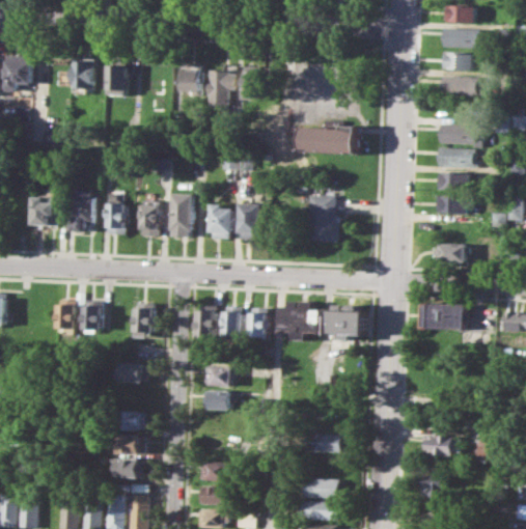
[(444,4),(474,5),(474,24),(443,23),(444,4)]
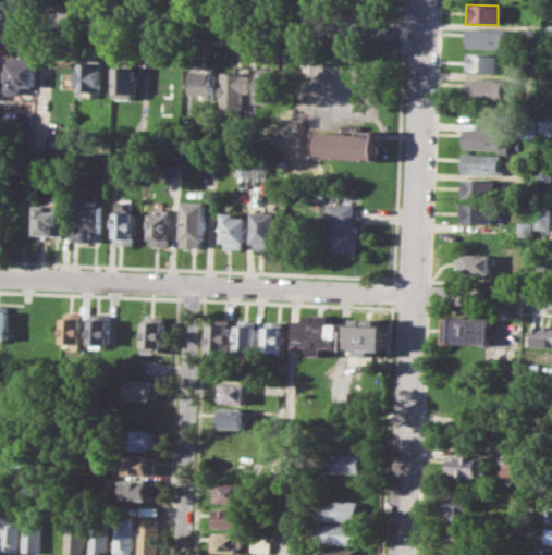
[(464,31),(503,32),(503,51),(463,50),(464,31)]
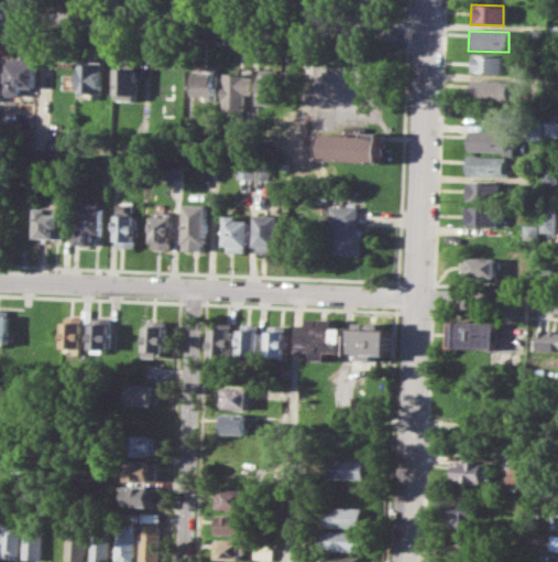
[(468,56),(504,57),(503,74),(468,73),(468,56)]
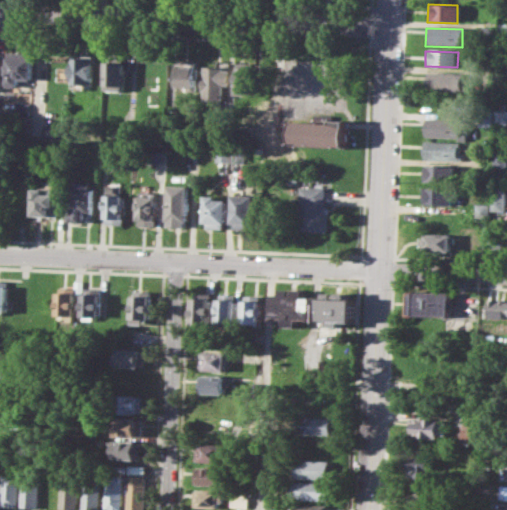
[(4,54),(27,56),(26,80),(15,79),(15,87),(3,86),(4,54)]
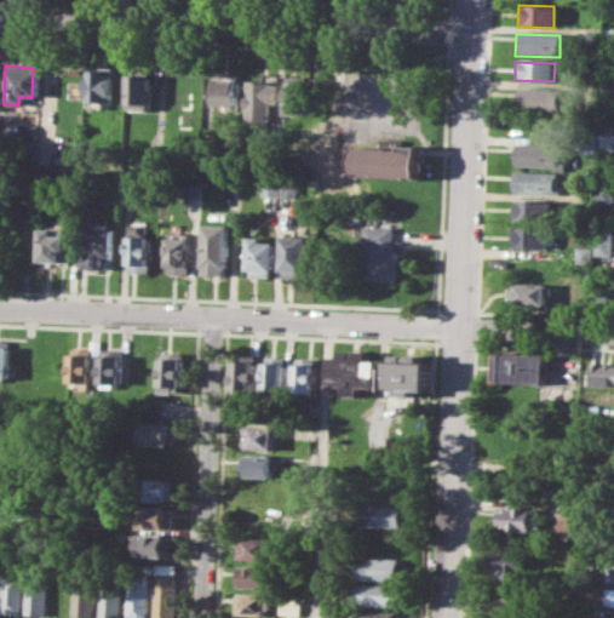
[(82,79),(87,79),(87,72),(103,72),(103,81),(108,81),(107,103),(98,103),(98,109),(82,109),(82,79)]
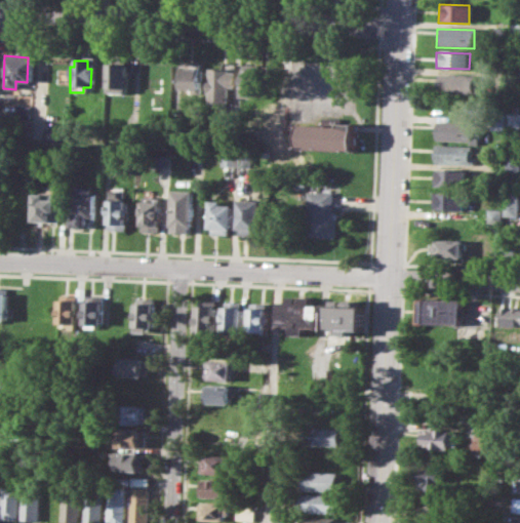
[(175,62),(197,63),(196,91),(174,90),(175,62)]
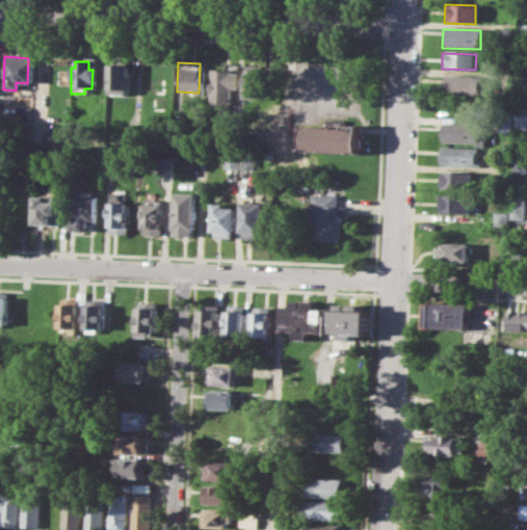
[(105,64),(125,65),(124,95),(104,95),(105,64)]
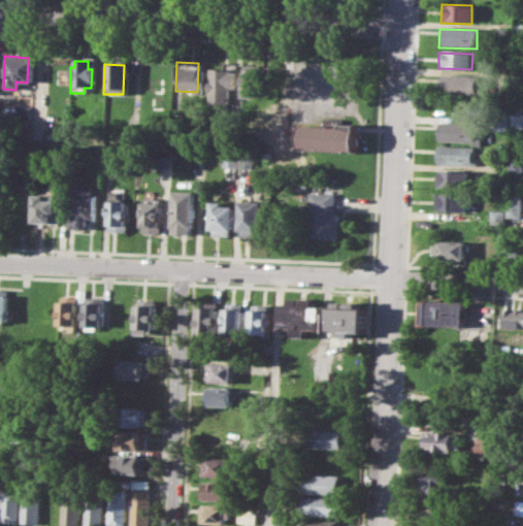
[(237,98),(239,64),(261,65),(260,99),(237,98)]
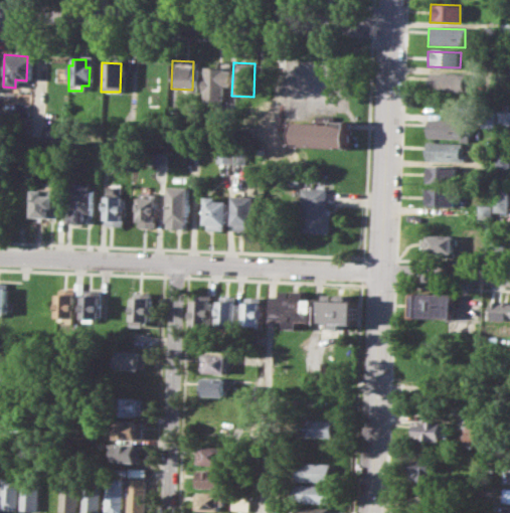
[(497,66),(509,66),(509,75),(496,75),(497,66)]
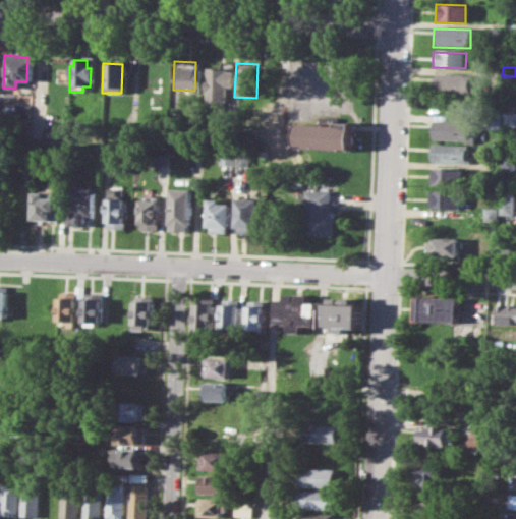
[(202,103),(204,68),(224,69),(223,73),(229,73),(229,88),(223,88),(222,104),(202,103)]
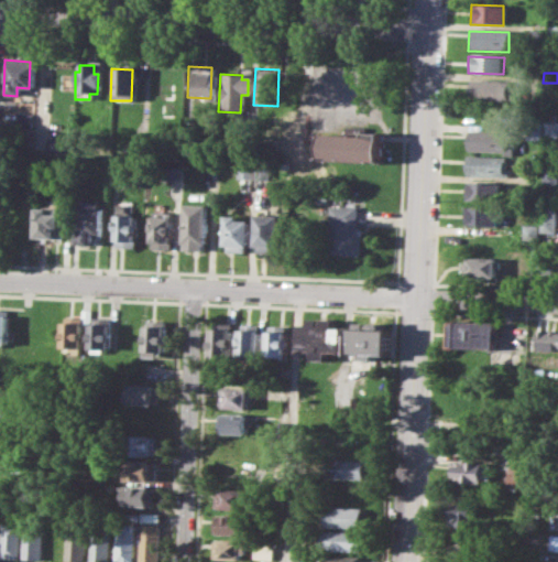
[(468,80),(503,82),(503,103),(467,100),(468,80)]
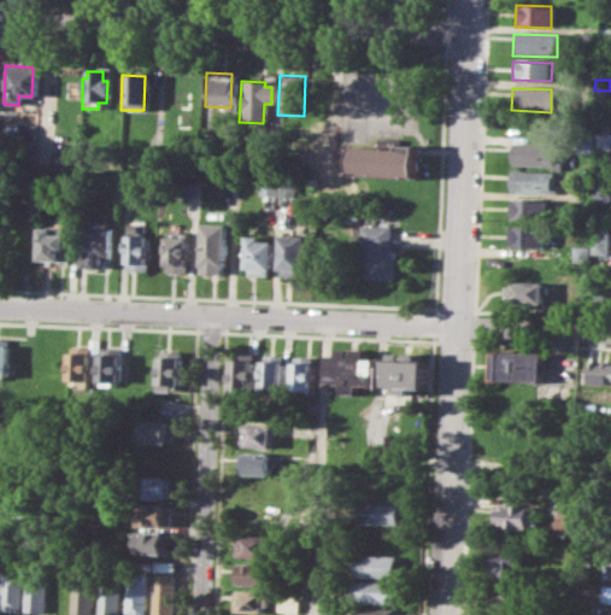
[(16,124),(31,126),(29,159),(13,158),(16,124)]
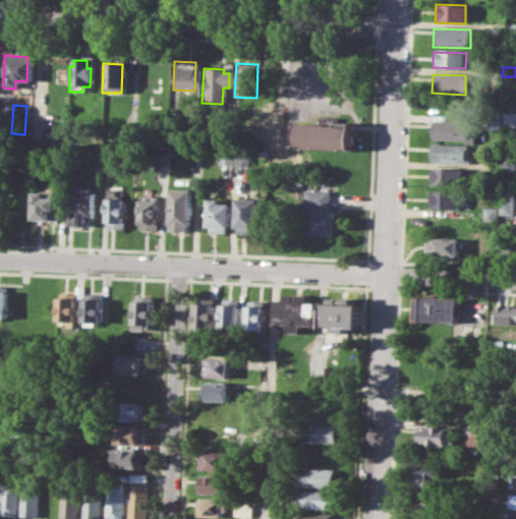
[(501,113),(513,113),(512,128),(501,128),(501,113)]
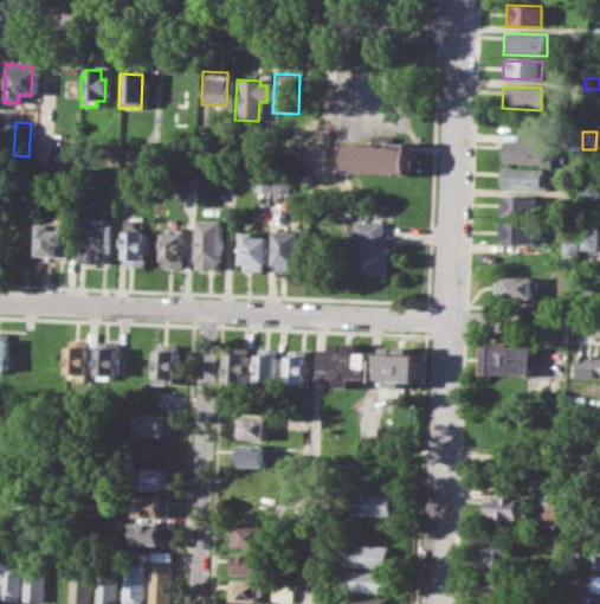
[(565,133),(579,134),(579,152),(565,151),(565,133)]
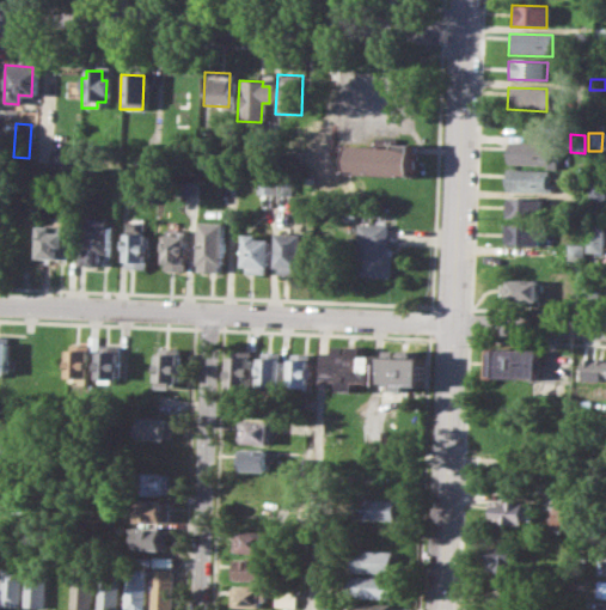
[(507,144),(548,145),(546,156),(556,157),(555,171),(545,170),(545,166),(506,164),(507,144)]
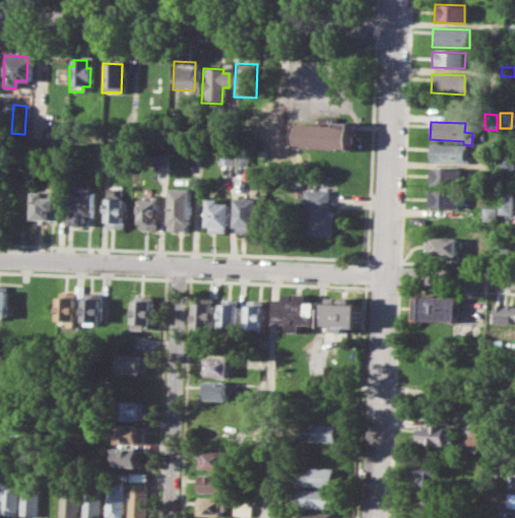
[(294,125),(330,126),(334,126),(334,123),(349,123),(348,150),(293,148),(294,125)]
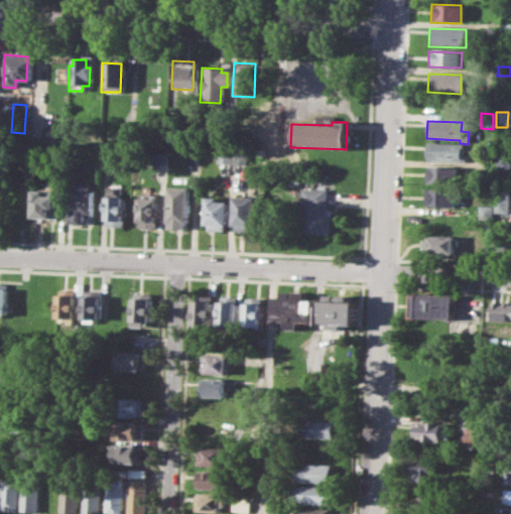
[(38,127),(52,127),(52,139),(38,139),(38,127)]
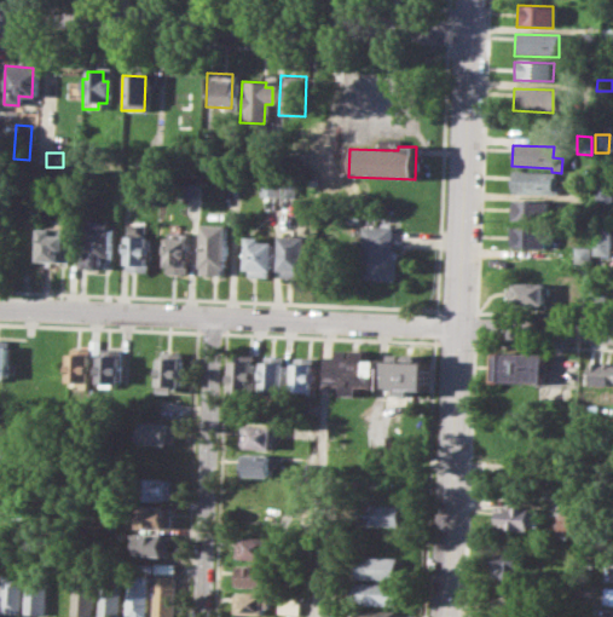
[(513,173),(554,176),(554,186),(559,186),(557,196),(512,194),(513,173)]
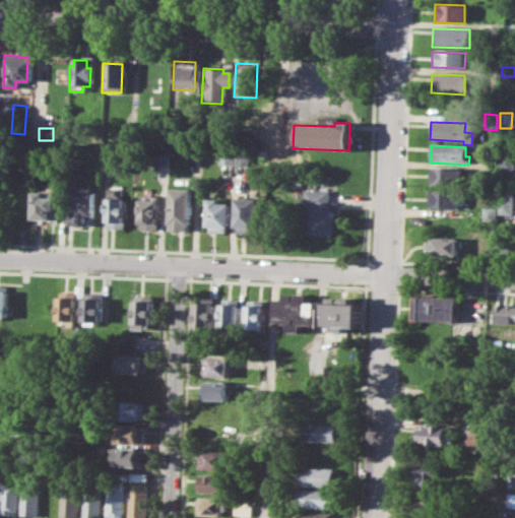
[(98,146),(108,146),(107,158),(98,157),(98,146)]
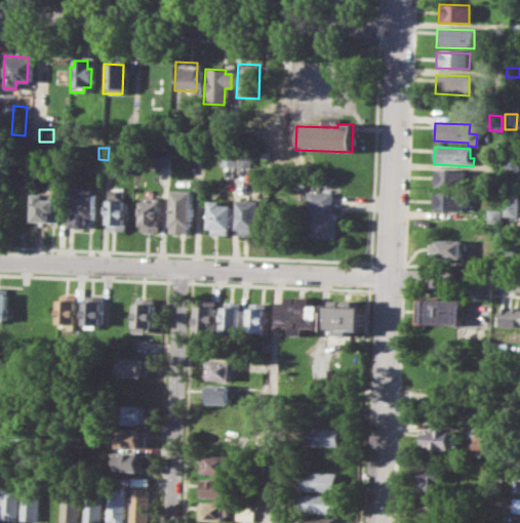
[(218,152),(232,152),(231,166),(218,165),(218,152)]
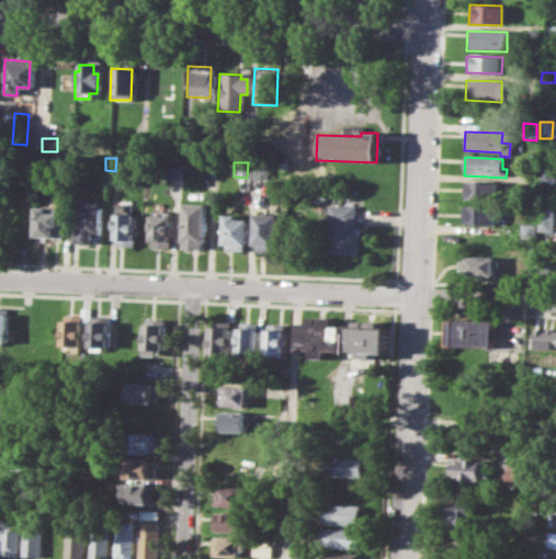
[(250,163),(250,179),(264,179),(265,163),(250,163)]
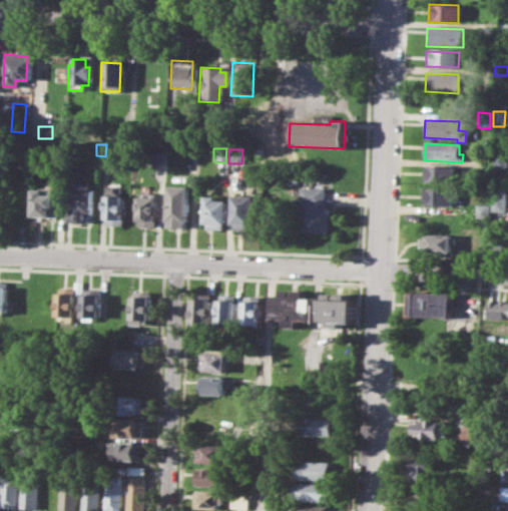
[(148,151),(161,152),(161,163),(147,162),(148,151)]
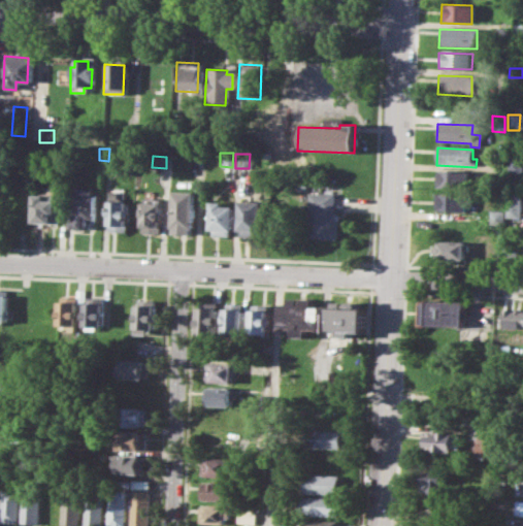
[(505,157),(519,158),(519,174),(504,173),(505,157)]
